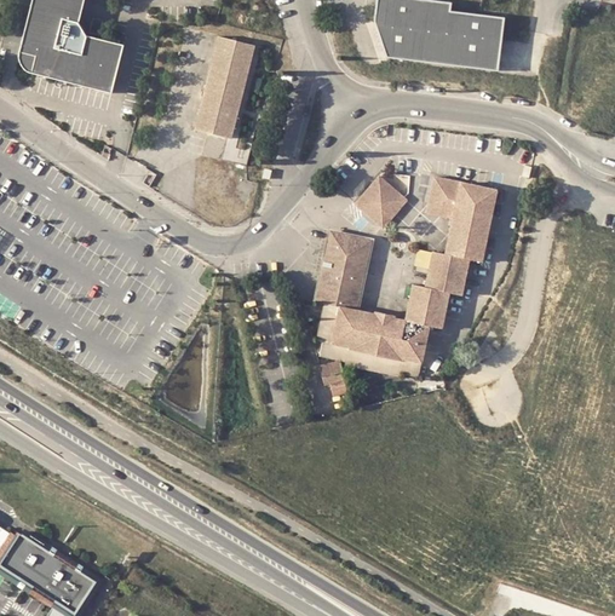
[(32,0),(18,55),(17,57),(17,58),(17,61),(18,63),(19,65),(22,68),(26,72),(29,73),(110,95),(122,46),(86,36),(78,23),(84,0),(32,0)]
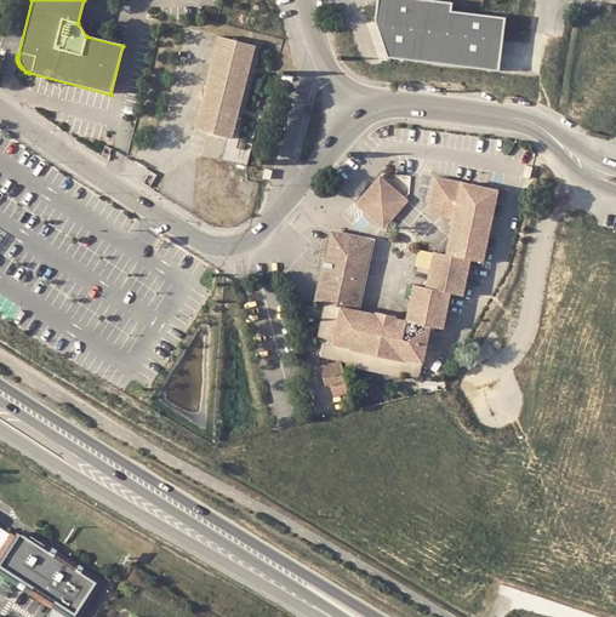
[(454,5),(415,0),(378,0),(376,23),(388,60),(500,73),(507,20),(454,13),(454,5)]
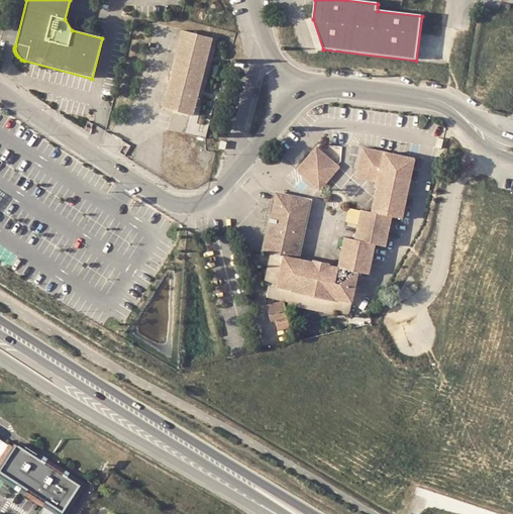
[(217,38),(187,31),(167,109),(175,110),(198,116),(217,38)]
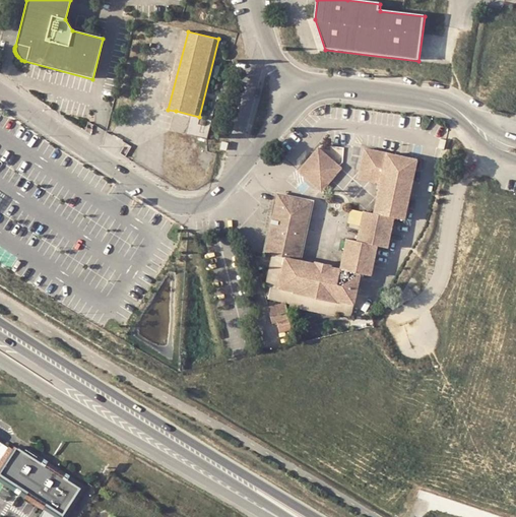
[(199,117),(176,111),(171,132),(208,141),(213,119),(199,117)]
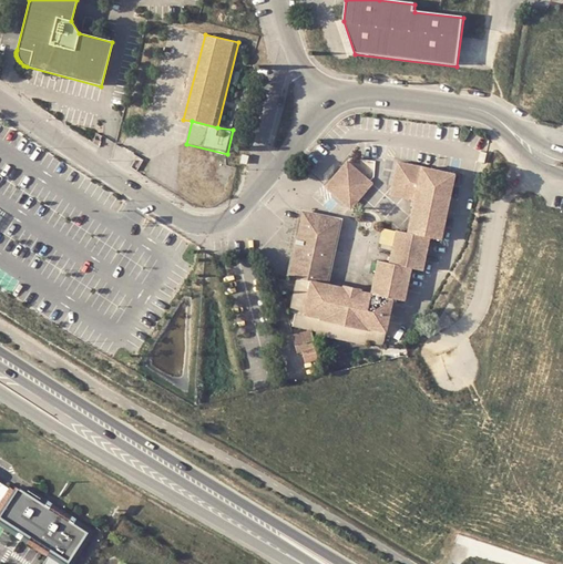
[(378,259),(370,293),(359,289),(360,287),(344,284),(344,286),(323,280),(306,278),(303,311),(319,315),(319,318),(368,329),(369,327),(385,330),(392,297),(403,299),(411,267),(422,269),(430,236),(441,239),(457,174),(400,161),(392,194),(416,200),(408,232),(397,228),(389,262),(378,259)]
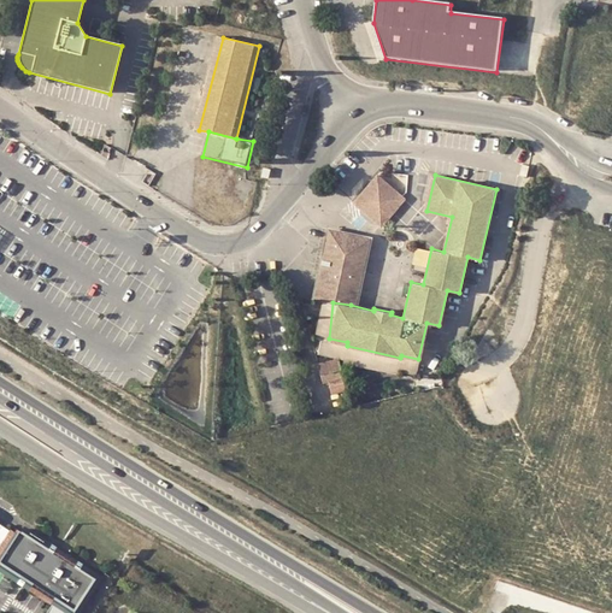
[(383,176),(359,204),(364,208),(387,228),(411,200),(383,176)]
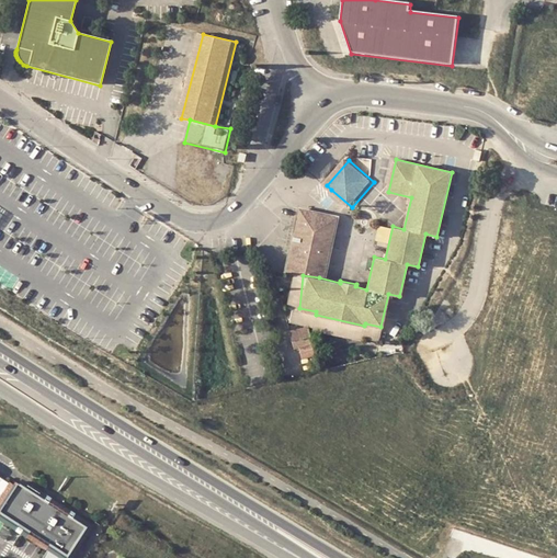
[(333,217),(299,208),(284,272),(292,273),(303,275),(319,277),(333,217)]
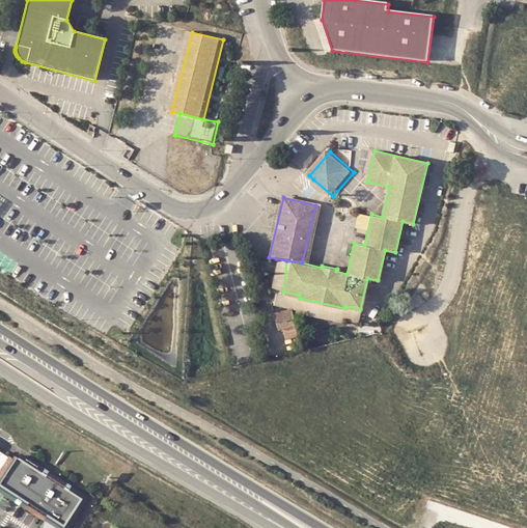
[(286,260),(276,258),(271,292),(277,293),(274,304),(296,310),(296,312),(341,322),(342,320),(357,323),(360,309),(345,306),(344,308),(299,298),(299,295),(283,292),(286,260)]
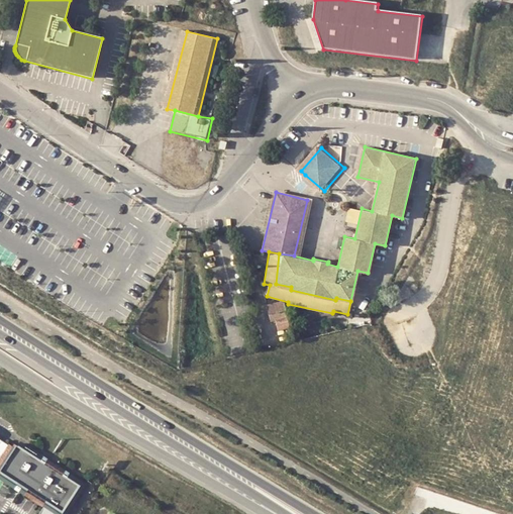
[(267,311),(267,314),(284,312),(282,302),(265,304),(267,311)]
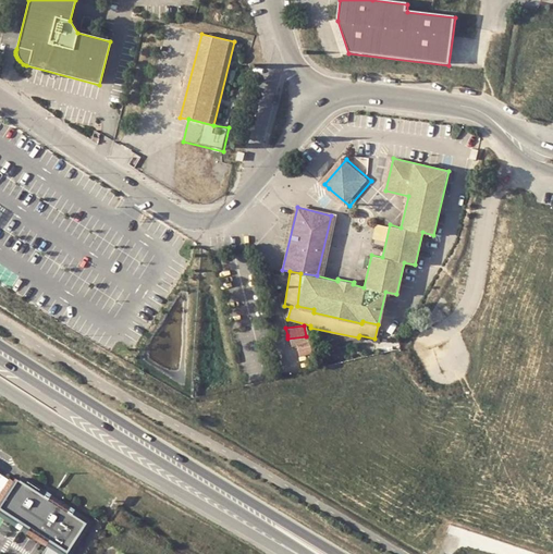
[(306,336),(287,339),(290,347),(308,344),(306,336)]
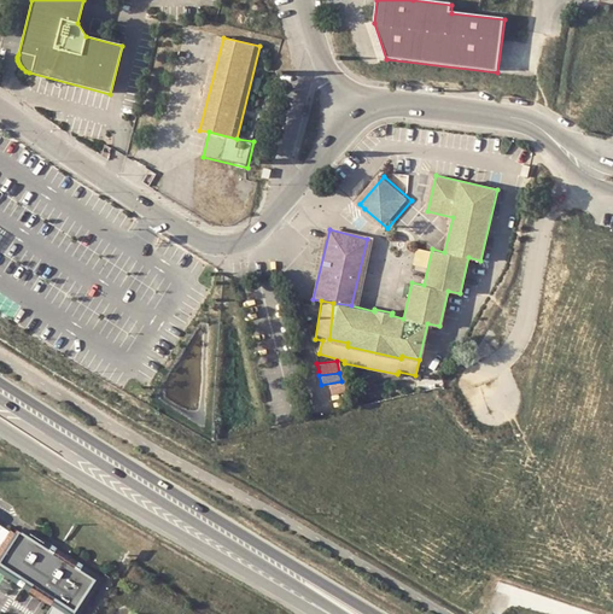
[(0,555),(15,533),(0,525),(0,524),(0,555)]
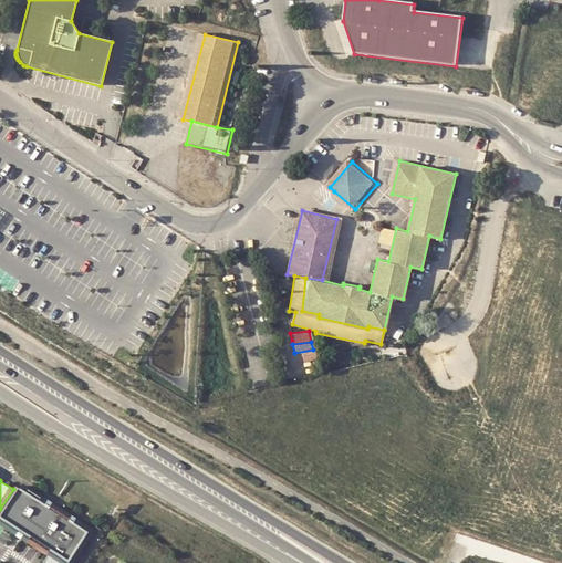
[(25,491),(7,521),(69,562),(76,562),(94,538),(25,491)]
